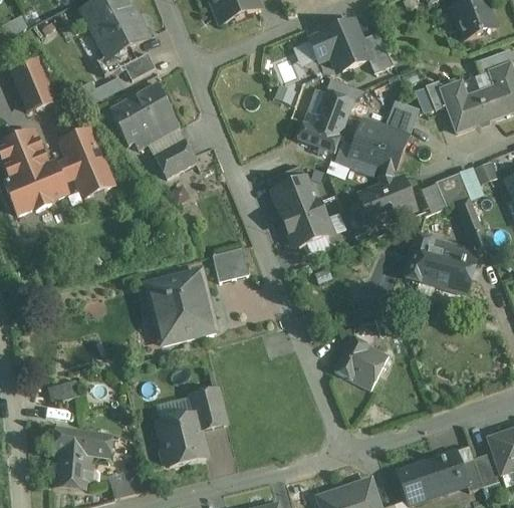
[(99,0),(82,9),(106,55),(107,58),(130,45),(149,35),(129,0),(99,0)]
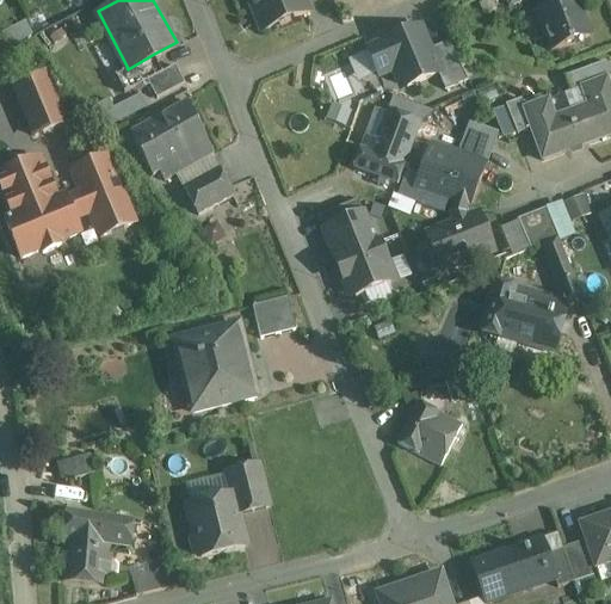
[(250,0),(261,29),(309,8),(304,0),(250,0)]
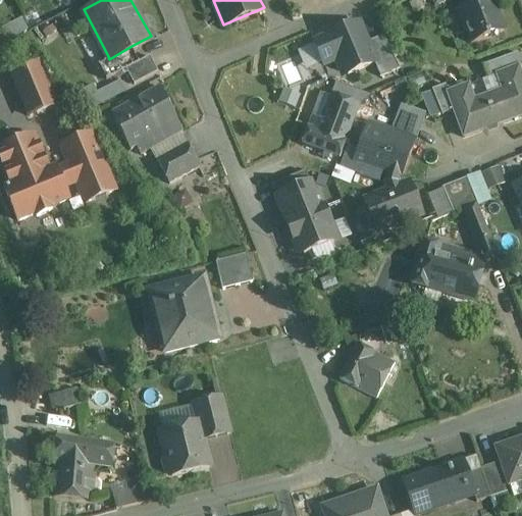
[(471,0),(459,5),(472,40),(489,34),(489,32),(503,27),(491,0),(471,0)]
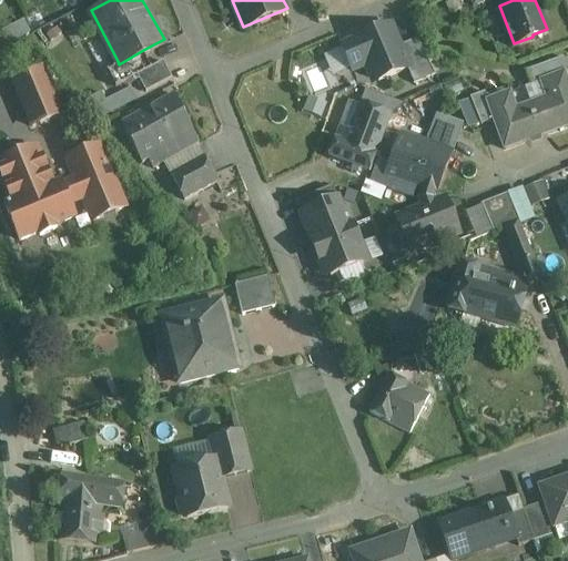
[(408,64),(391,22),(343,42),(353,67),(365,61),(371,73),(378,77),(408,64)]
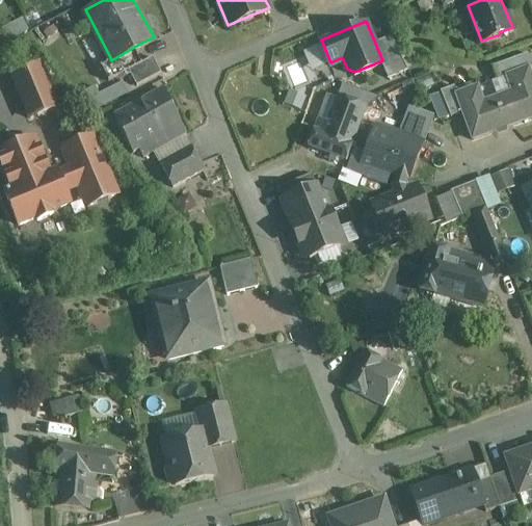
[(134,47),(111,60),(110,57),(101,63),(108,78),(128,68),(141,60),(141,59),(134,47)]
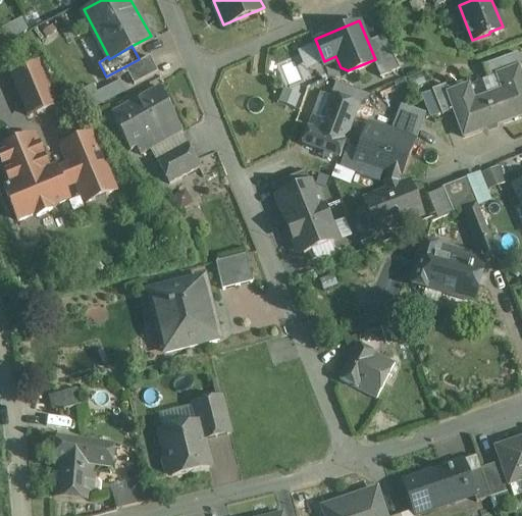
[(521,60),(518,48),(483,61),(487,74),(497,70),(518,63),(521,61),(521,60)]
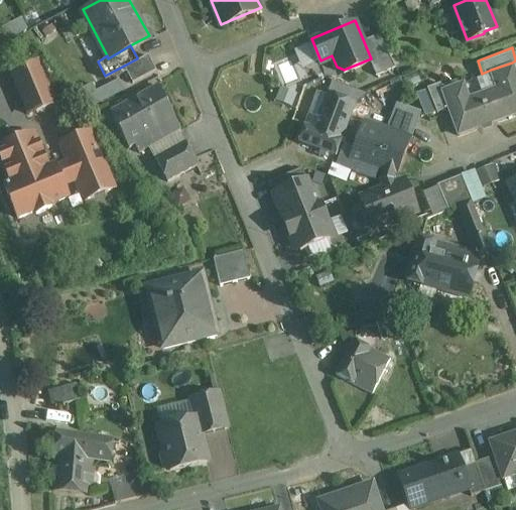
[(147,52),(137,57),(137,58),(124,66),(132,80),(156,68),(147,52)]
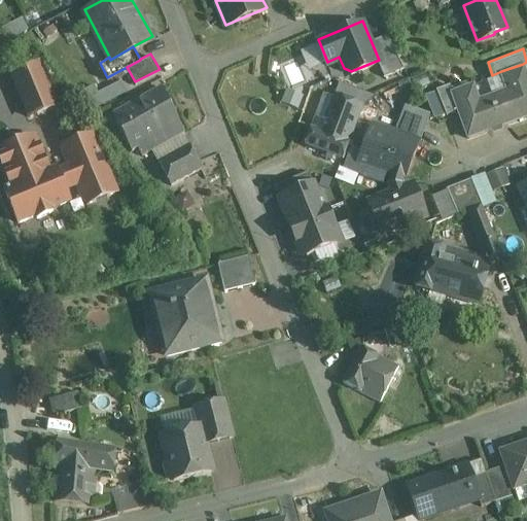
[(12,71),(29,112),(56,101),(39,60),(12,71)]
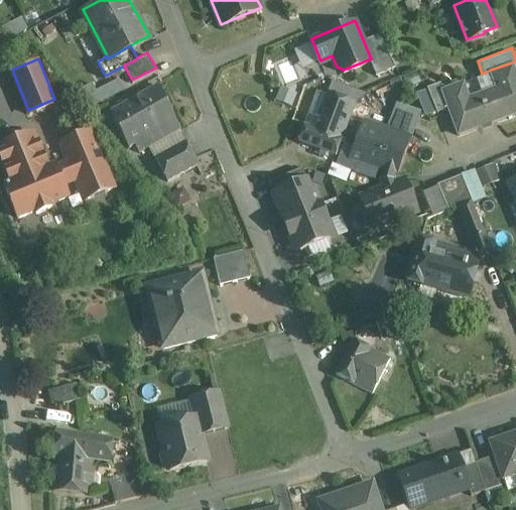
[(497,85),(469,96),(463,81),(443,88),(441,89),(447,105),(458,132),(515,110),(515,74),(512,62),(491,70),(497,85)]
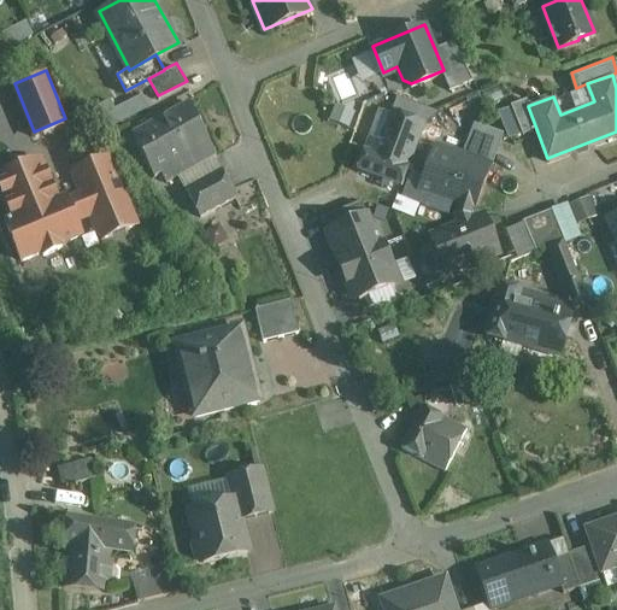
[(142,88),(106,103),(111,117),(148,103),(142,88)]
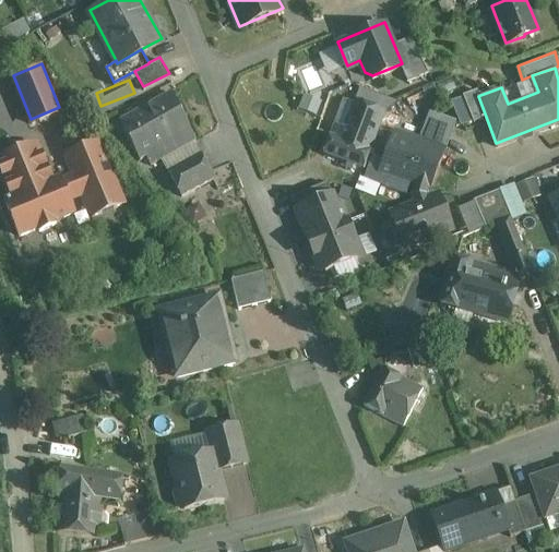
[(477,86),(462,92),(473,118),(485,114),(478,96),(480,95),(477,86)]
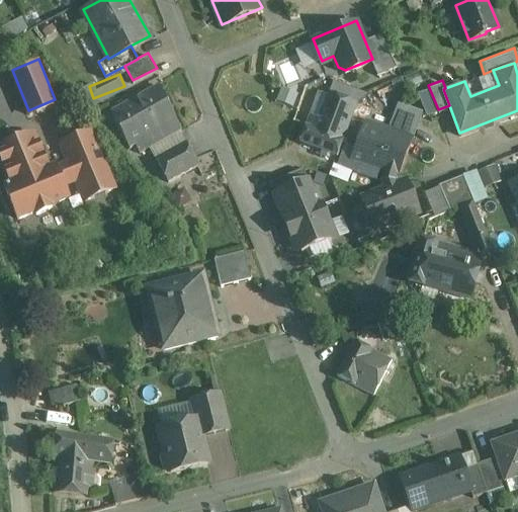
[(281,82),(276,96),(292,101),(297,87),(281,82)]
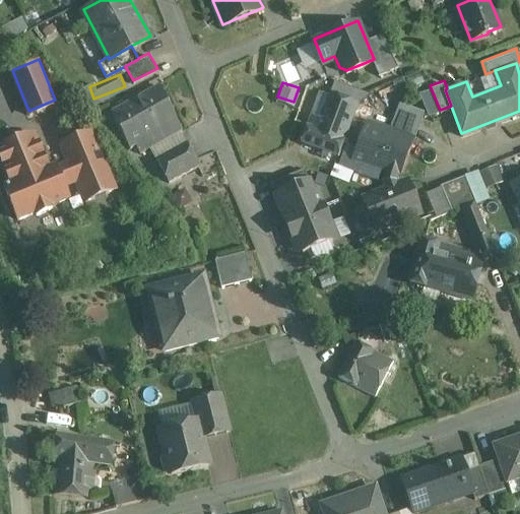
[(181,128),(156,84),(111,110),(130,145),(136,142),(140,150),(181,128)]
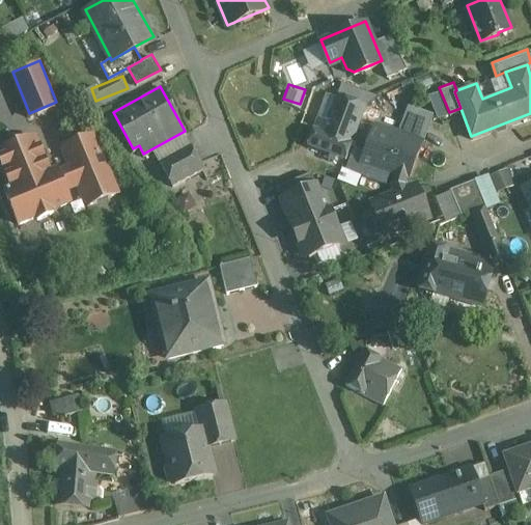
[(326,87),(307,142),(330,150),(328,156),(333,158),(335,153),(345,156),(351,139),(352,139),(365,102),(326,87)]
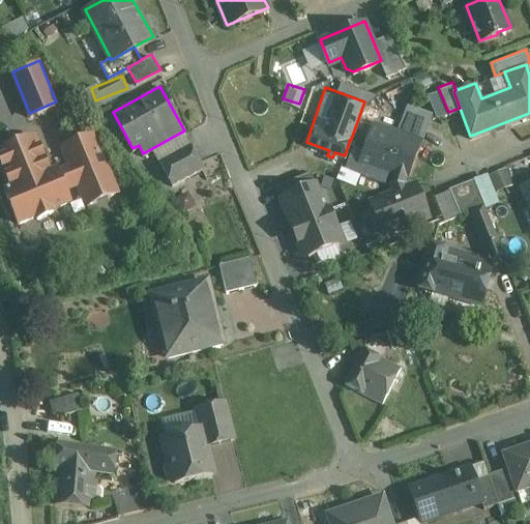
[(409,103),(384,93),(379,107),(404,117),(409,103)]
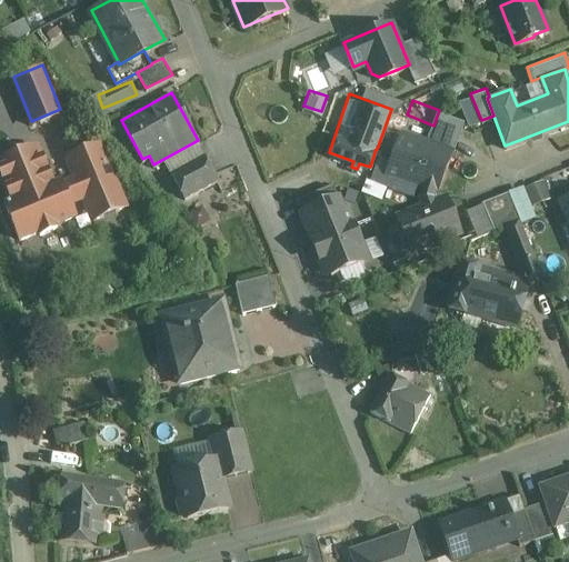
[(453,147),(401,127),(390,158),(385,172),(395,176),(422,184),(435,189),(437,190),(453,147)]
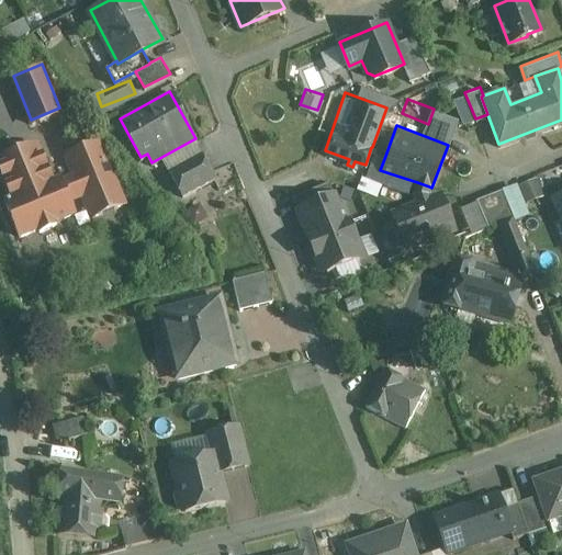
[(37,143),(0,158),(0,170),(11,197),(6,201),(20,235),(37,227),(40,229),(57,223),(56,219),(74,212),(68,199),(82,192),(92,214),(123,201),(99,140),(66,154),(75,173),(60,180),(59,179),(54,181),(37,143)]
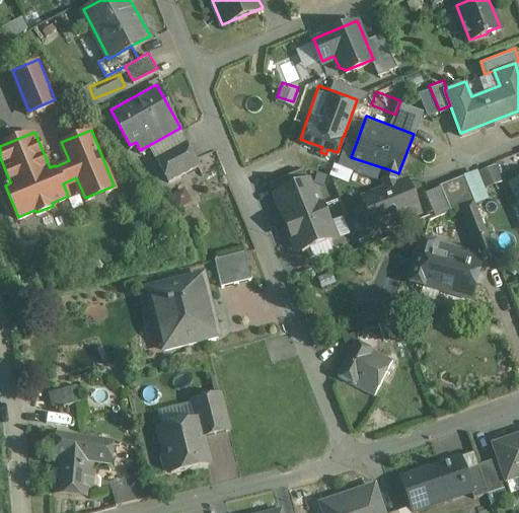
[(186,140),(156,156),(168,178),(199,162),(186,140)]
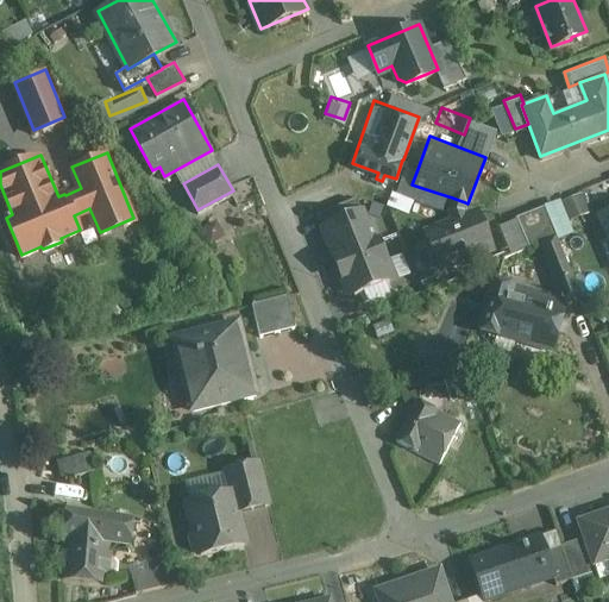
[(407,165),(397,190),(420,199),(422,188),(412,185),(418,169),(407,165)]
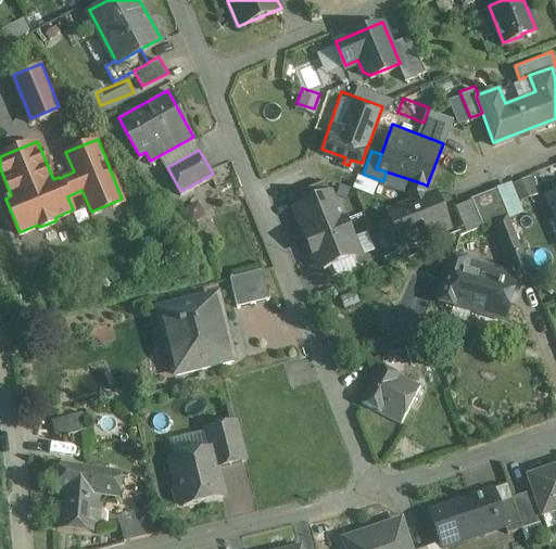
[(325,178),(289,192),(293,205),(330,190),(325,178)]
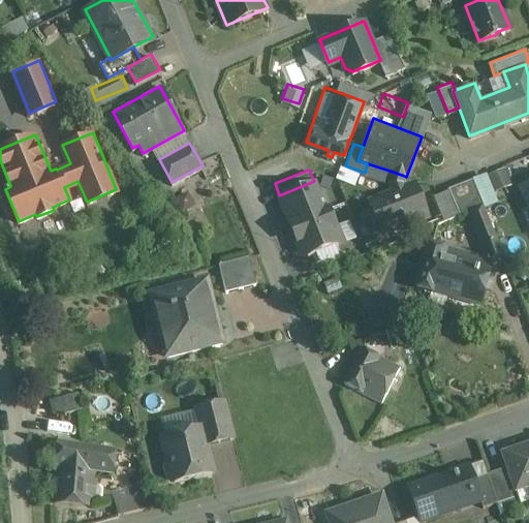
[(404,176),(393,172),(390,181),(394,191),(370,201),(381,229),(426,212),(414,183),(405,187),(402,181),(404,176)]
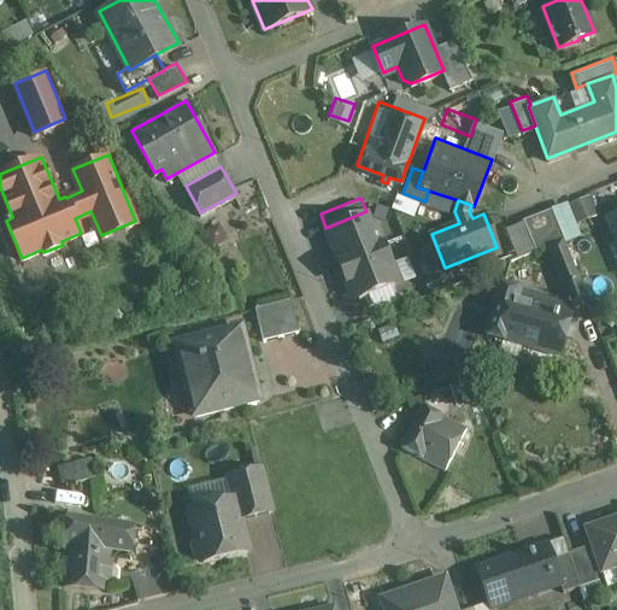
[(551,206),(523,218),(535,247),(546,242),(563,235),(551,206)]
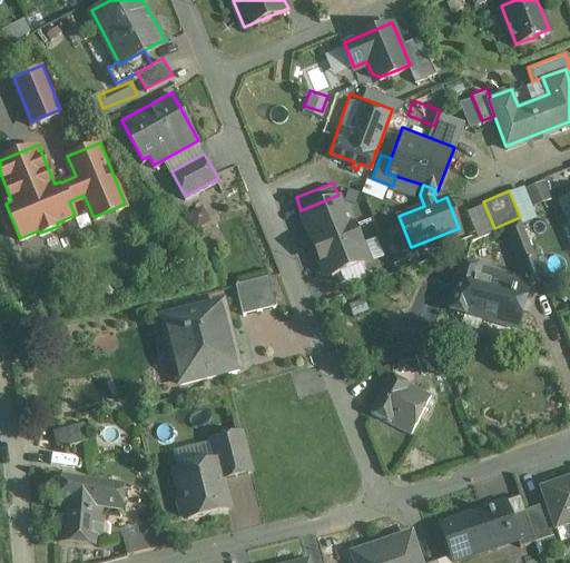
[(338,195),(301,210),(320,258),(325,256),(331,273),(364,259),(357,243),(362,242),(349,207),(344,208),(338,195)]
